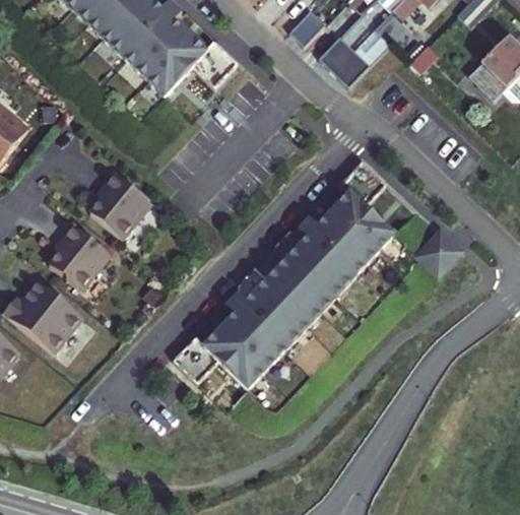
[(62,0),(165,97),(192,66),(214,87),(238,63),(213,41),(209,45),(205,49),(174,19),(178,15),(182,11),(170,0),(62,0)]
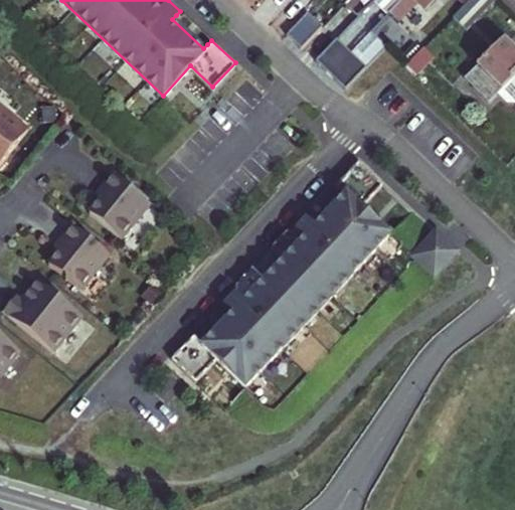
[(378,0),(389,12),(400,0),(378,0)]
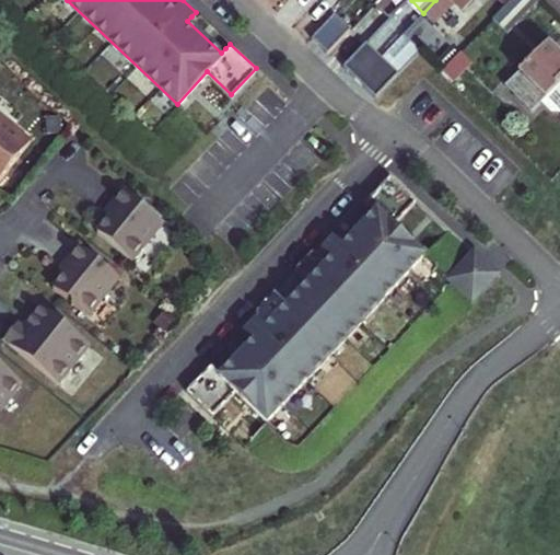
[(435,0),(423,13),(433,22),(453,0),(455,0),(464,9),(471,0),(435,0)]
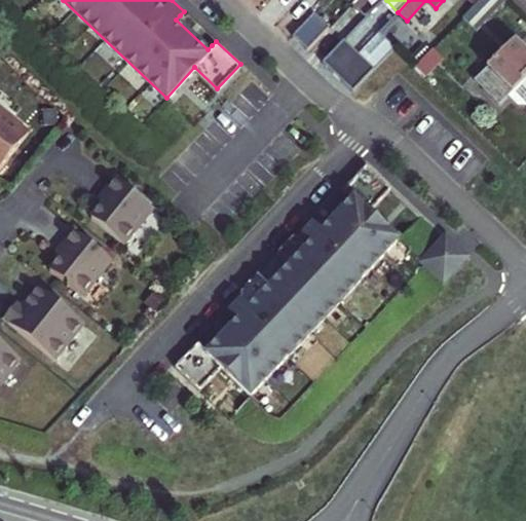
[(476,28),(503,0),(478,0),(475,3),(463,14),(476,28)]
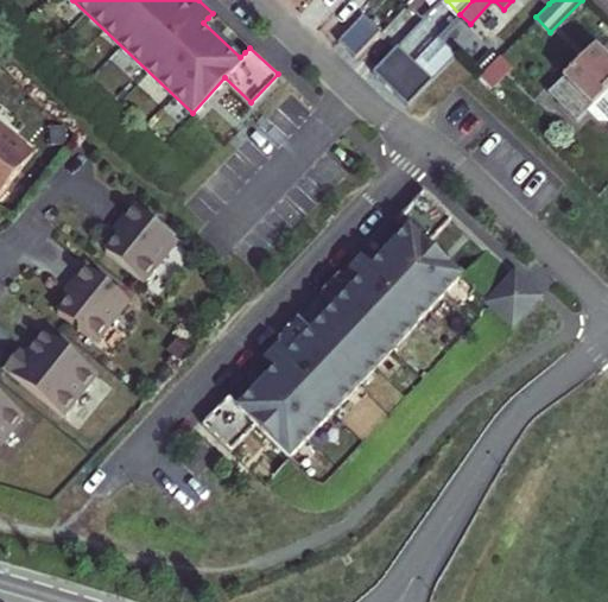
[(363,11),(339,37),(355,52),(380,27),(363,11)]
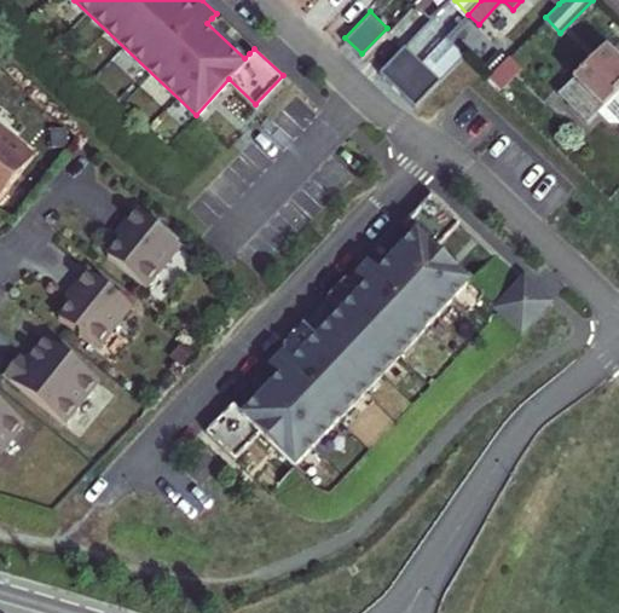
[(212,18),(207,23),(244,58),(249,53),(212,18)]
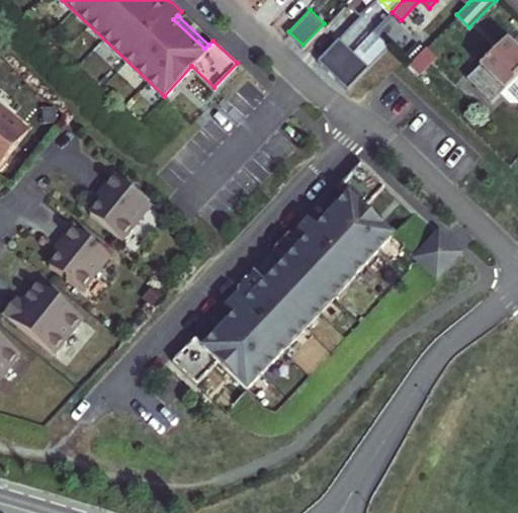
[(339,35),(318,58),(347,86),(368,65),(339,35)]
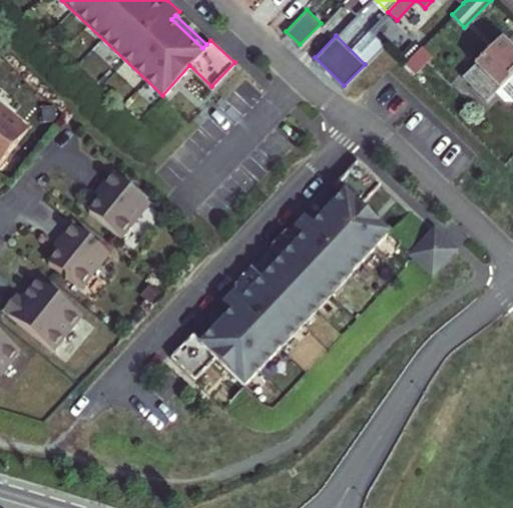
[(496,90),(512,73),(512,47),(501,36),(462,76),(487,100),(496,90)]
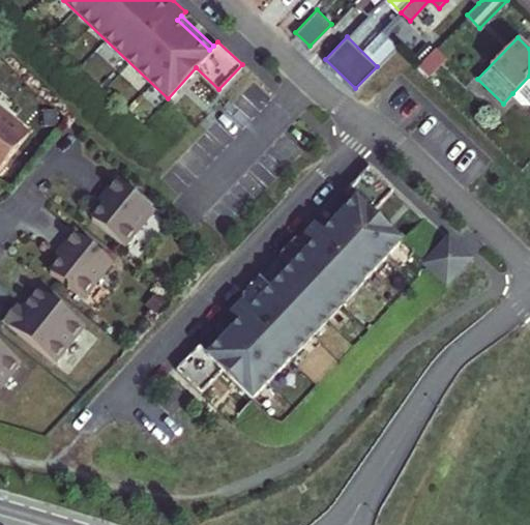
[(427,75),(445,55),(436,46),(417,65),(427,75)]
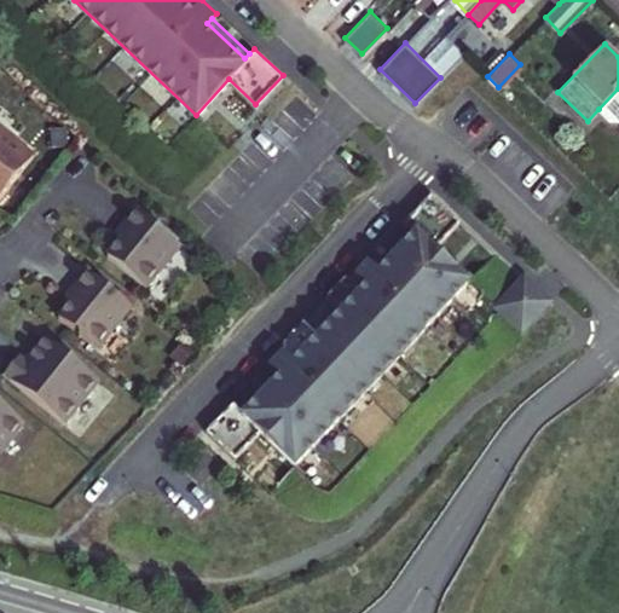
[(618,88),(599,109),(609,120),(618,120),(618,119),(618,88)]
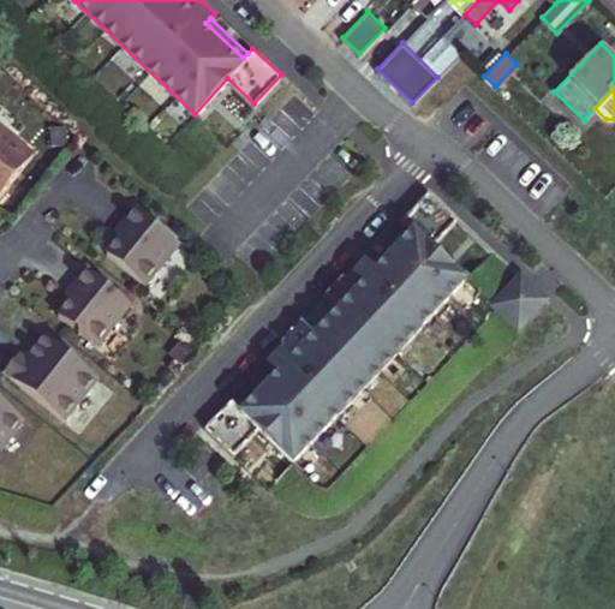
[(0,123),(0,192),(35,150),(0,123)]
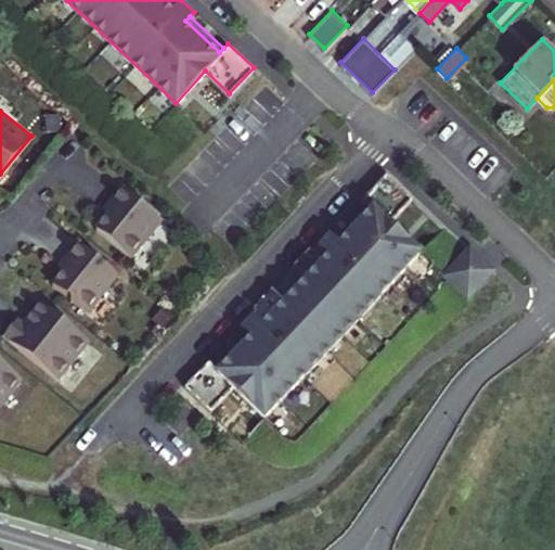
[(366,202),(371,206),(373,204),(389,219),(412,196),(386,171),(361,197),(366,202)]
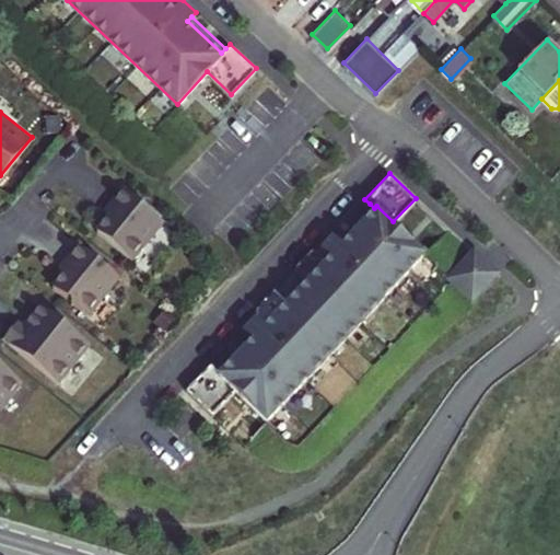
[(97,228),(132,256),(163,218),(124,185),(113,199),(117,203),(109,212),(97,228)]
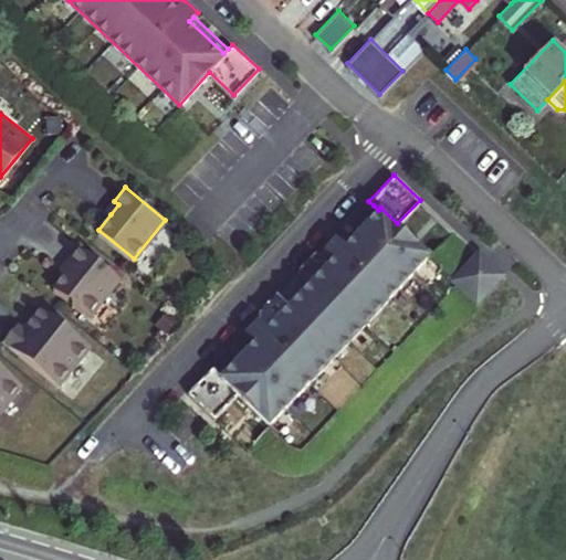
[(362,219),(342,240),(346,244),(378,210),(374,205),(362,219)]
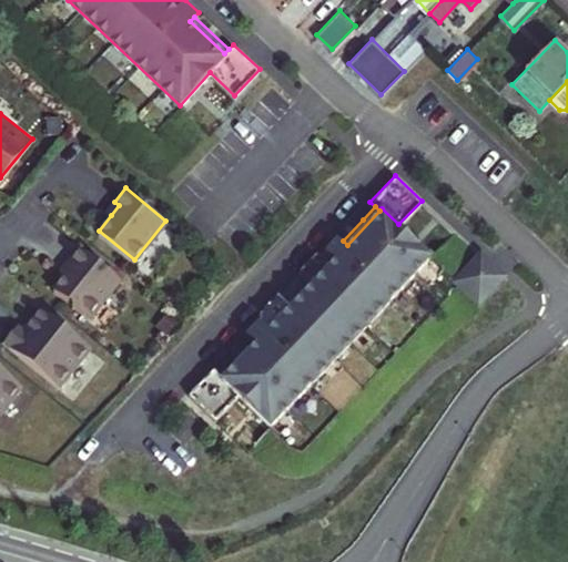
[(256,341),(224,376),(222,378),(239,392),(271,423),(430,255),(398,224),(382,208),(379,211),(347,245),(343,241),(338,236),(328,246),(325,251),(316,251),(298,269),(312,283),(304,292),(292,304),(279,290),(260,310),(260,318),(252,327),(247,333),(252,336),(256,341)]
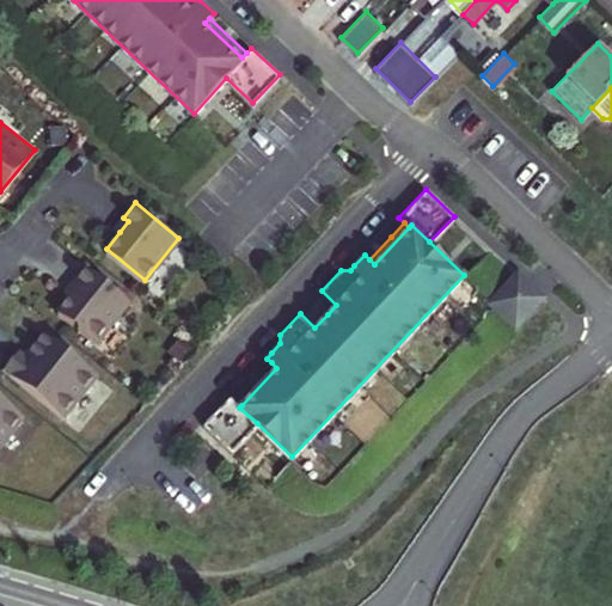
[(71,294),(57,310),(96,341),(129,298),(86,264),(74,279),(80,283),(71,294)]
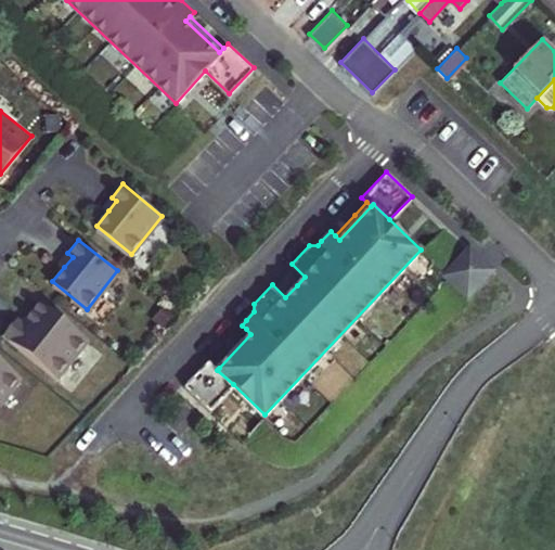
[(470,243),(443,271),(468,294),(494,266),(470,243)]
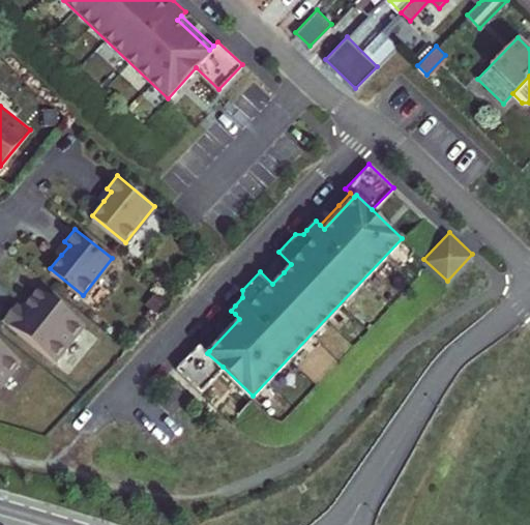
[(57,252),(61,255),(69,245),(64,241),(57,252)]
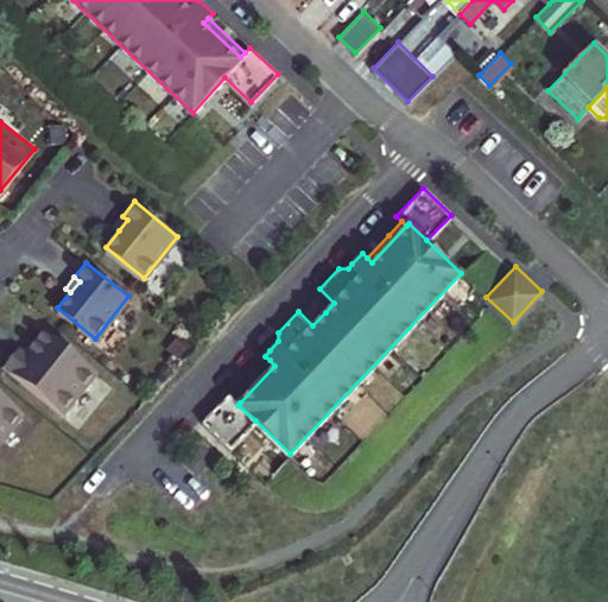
[(44,327),(32,342),(36,344),(45,343),(52,335),(44,327)]
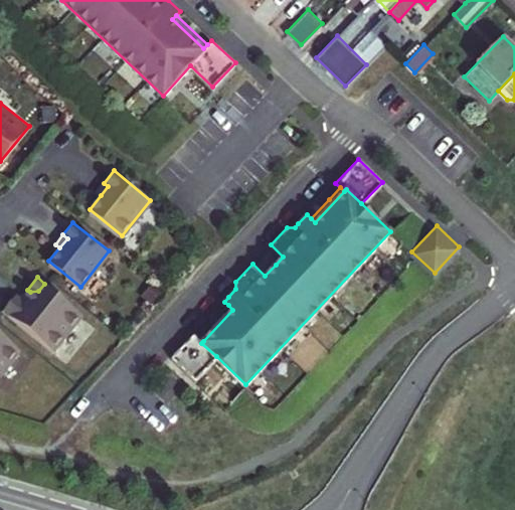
[(16,294),(4,309),(53,349),(82,314),(44,284),(38,291),(30,292),(27,290),(21,298),(16,294)]
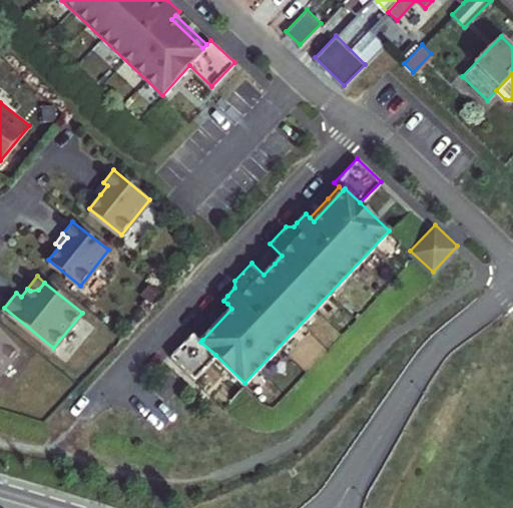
[(227,304),(197,335),(202,340),(231,309),(227,304)]
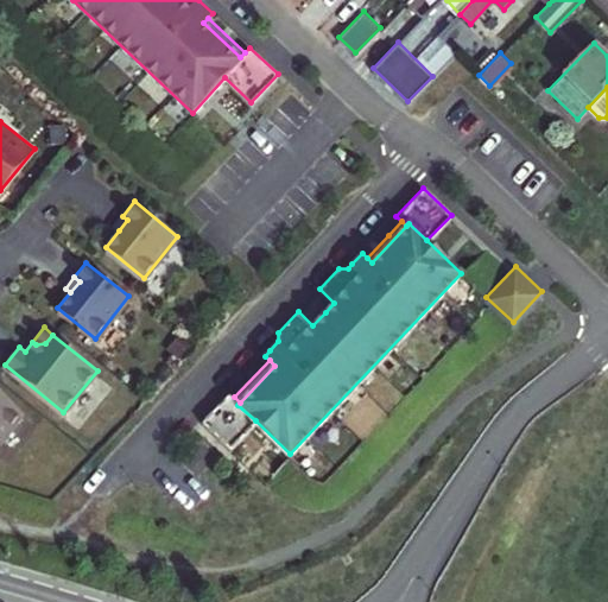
[(0,439),(23,411),(0,392),(0,439)]
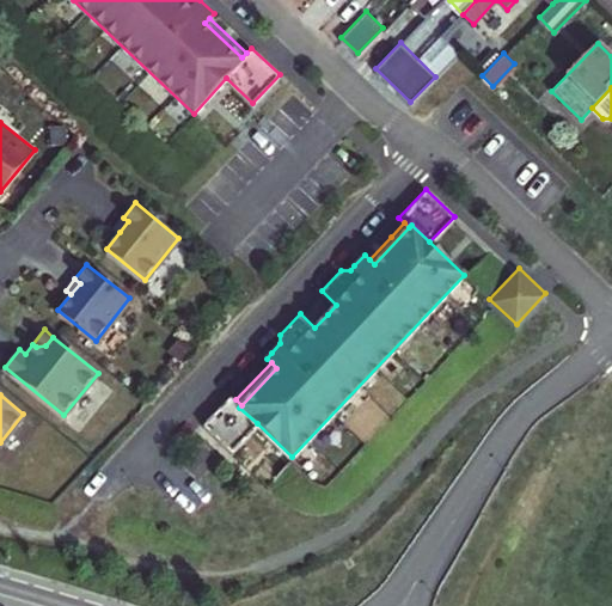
[(239,408),(242,405),(236,399),(231,395),(203,423),(232,450),(257,423),(239,408)]
